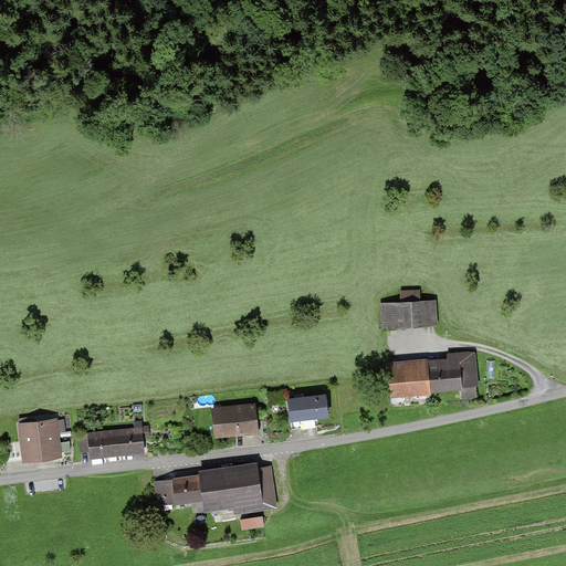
[(423,290),(405,291),(405,303),(386,304),(387,329),(440,326),(439,300),(425,301),(423,290)]
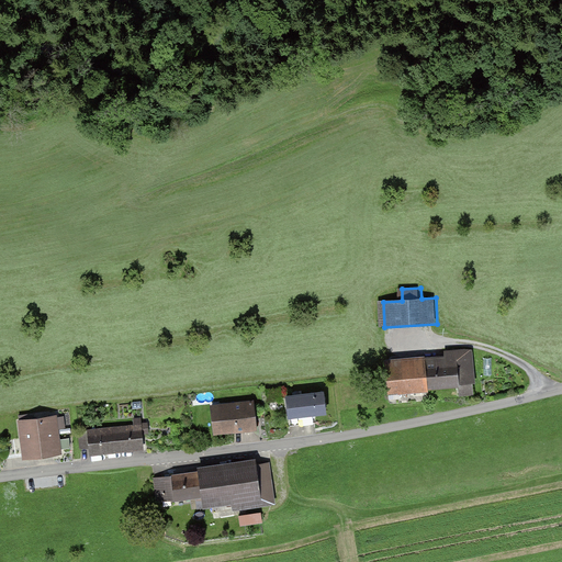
[(446,358),(385,363),(389,394),(476,386),(473,351),(446,353),(446,358)]
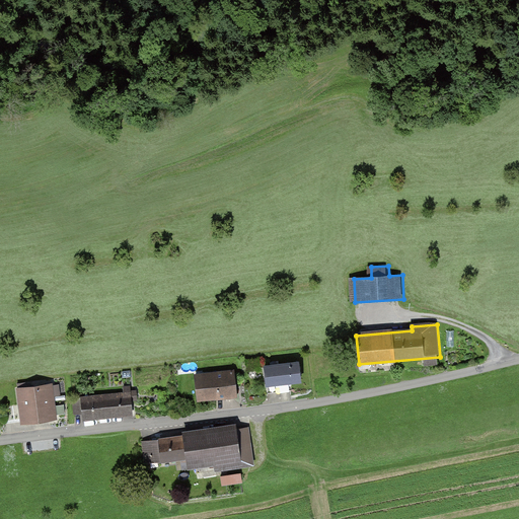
[(298,362),(264,366),(267,386),(300,382),(298,362)]
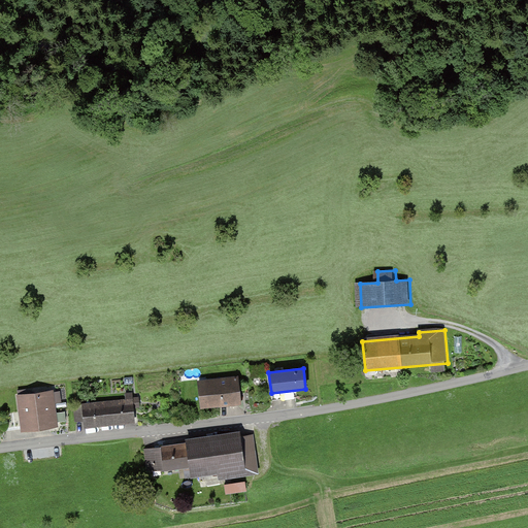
[(238,378),(199,383),(202,408),(241,403),(238,378)]
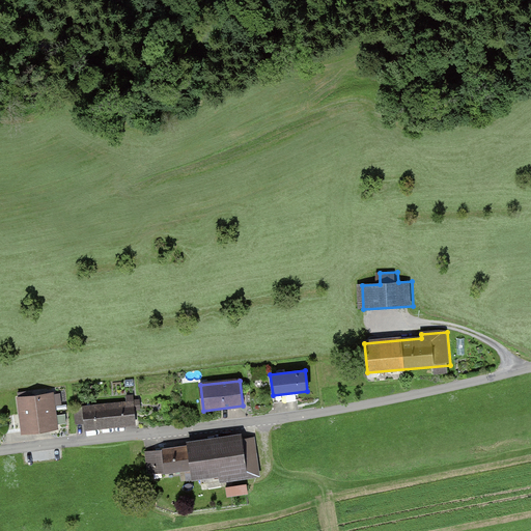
[(59,430),(55,394),(19,398),(22,435),(59,430)]
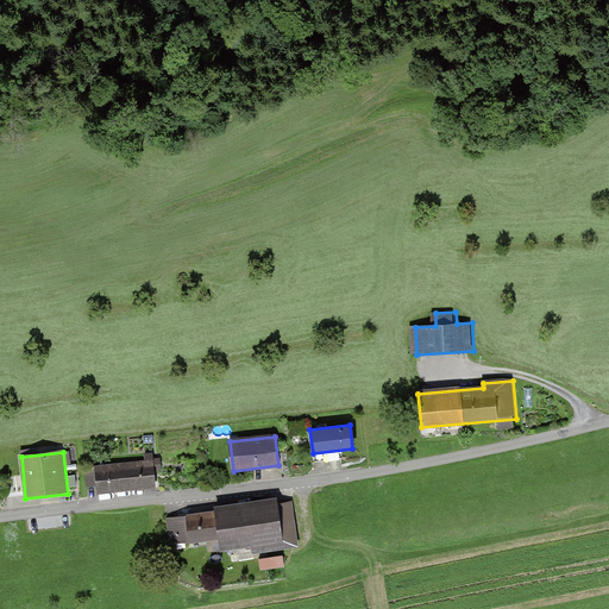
[(157,488),(154,460),(95,466),(99,494),(157,488)]
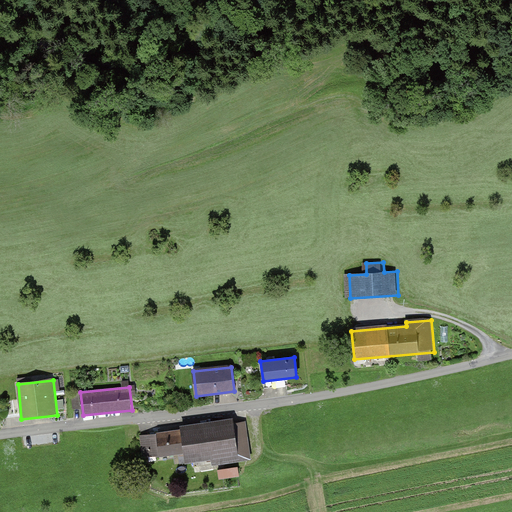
[(253,461),(248,420),(157,432),(157,435),(146,437),(149,456),(183,452),(184,461),(211,458),(212,466),(253,461)]
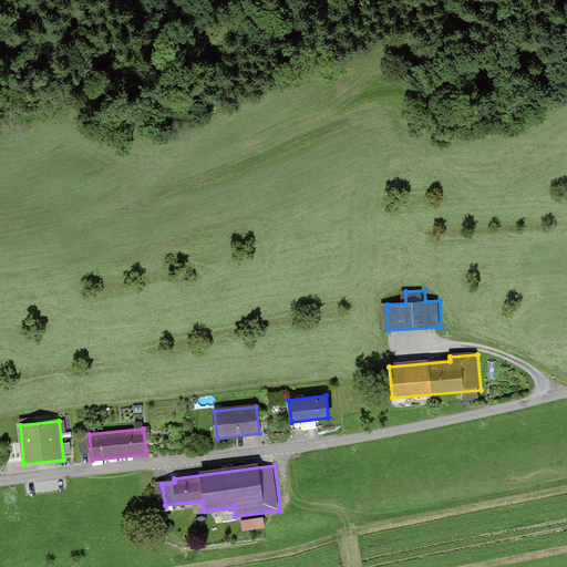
[(245,529),(267,526),(266,515),(243,518),(245,529)]
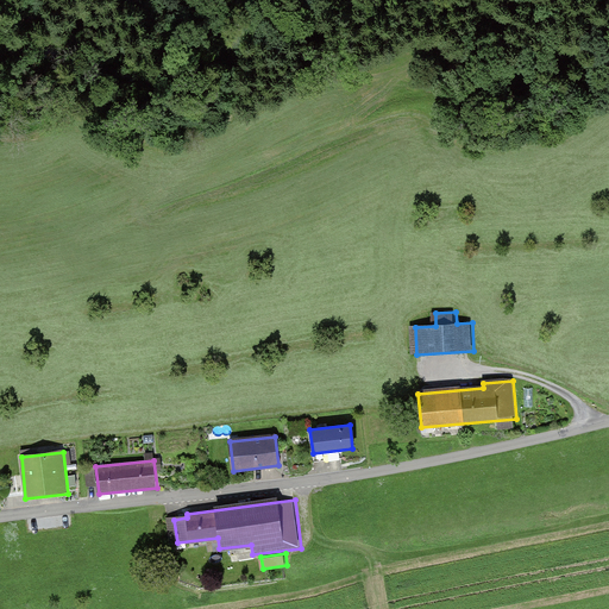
All buildings are outlined.
